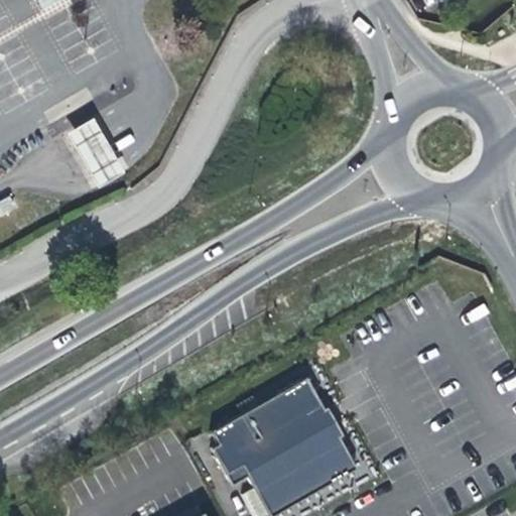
[(38,0),(44,9),(59,0),(38,0)]
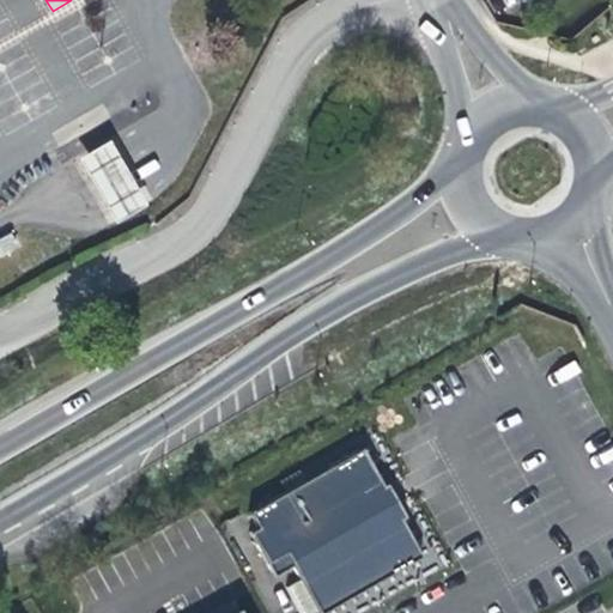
[(108,140),(77,158),(114,223),(145,205),(108,140)]
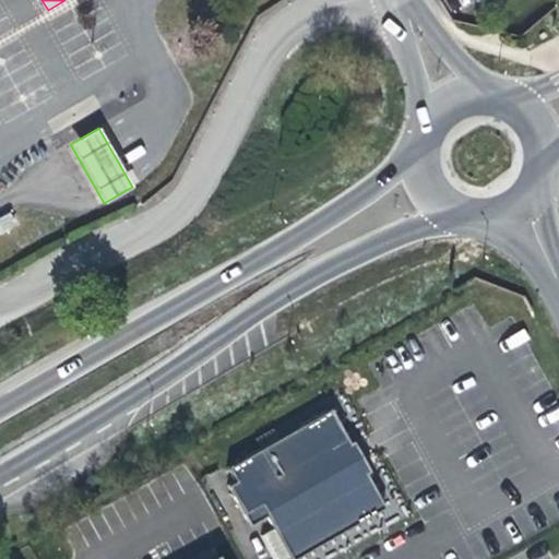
[(0,230),(14,222),(8,213),(0,216),(0,230)]
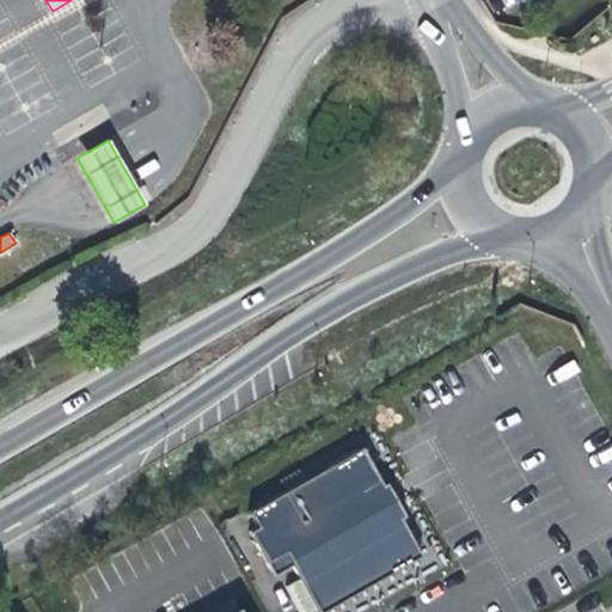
[(293,563),(320,611),(422,554),(402,518),(396,521),(377,488),(385,483),(363,446),(257,506),(262,515),(246,525),(275,574),(293,563)]
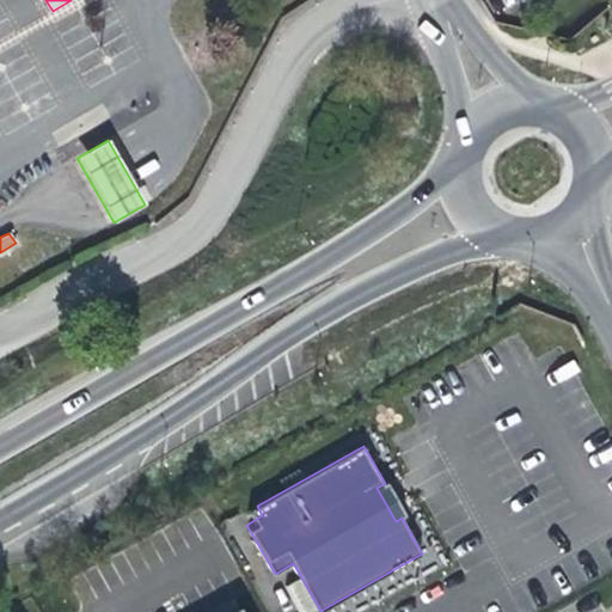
[(398,499),(387,482),(385,483),(377,488),(396,521),(402,518),(407,514),(398,499)]
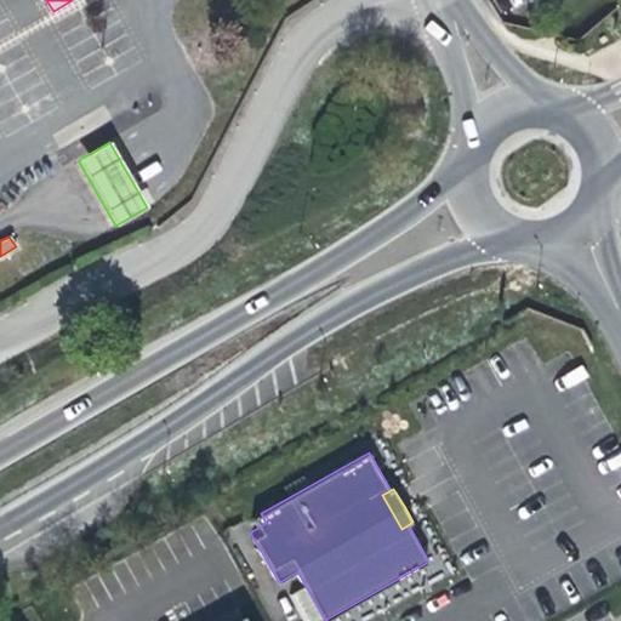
All buildings are outlined.
